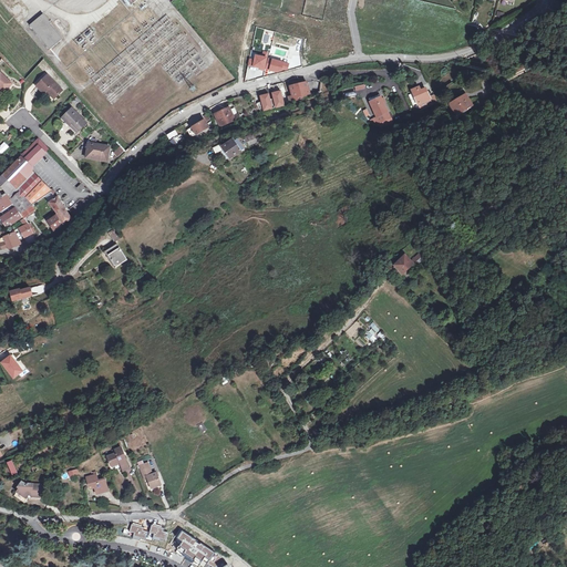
[(43,14),(30,26),(50,50),(62,39),(49,22),(50,21),(43,14)]
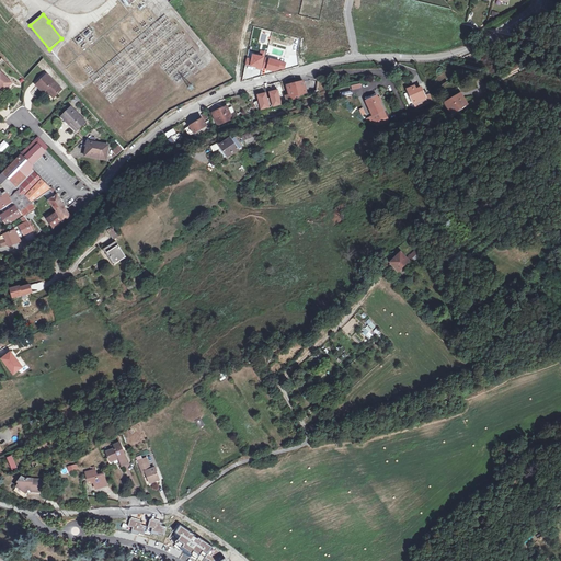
[(253,60),(248,59),(247,65),(259,68),(259,69),(263,70),(265,58),(254,56),(253,60)]
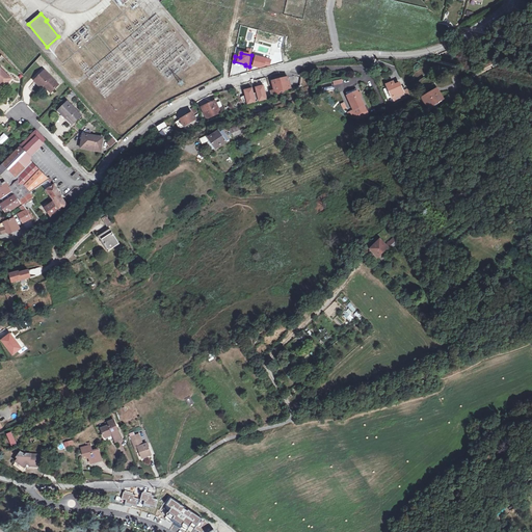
[(1,70),(0,70),(0,84),(1,83),(4,86),(11,79),(1,70)]
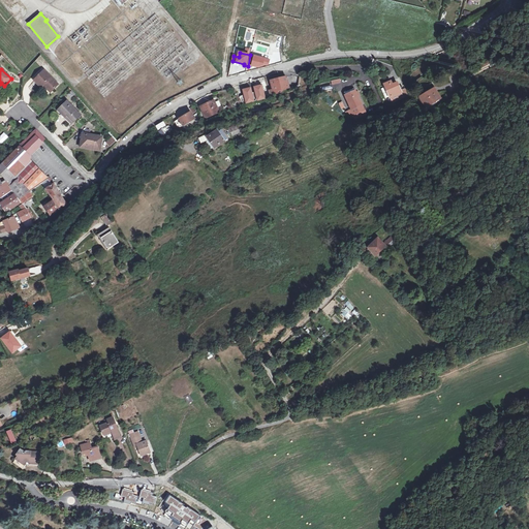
[(44,70),(34,81),(41,88),(43,85),(51,92),(59,85),(44,70)]
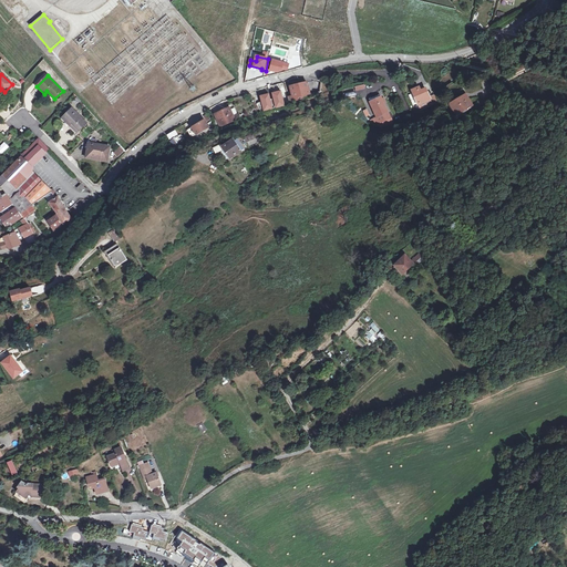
[(307,82),(291,86),(292,91),(294,96),(302,94),(302,95),(300,96),(301,100),(311,96),(307,82)]
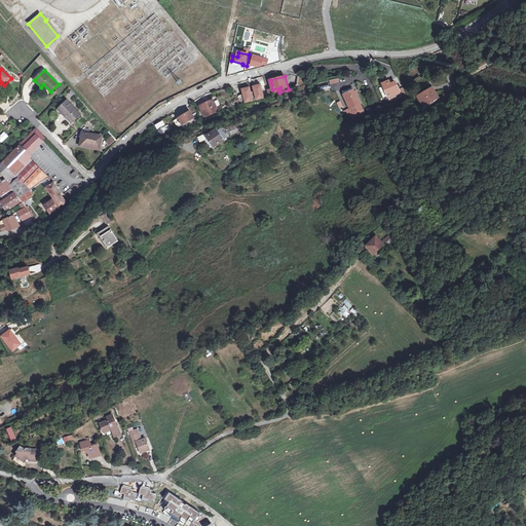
[(405,97),(403,89),(399,91),(395,83),(390,85),(389,82),(383,85),(389,99),(385,100),(387,104),(405,97)]
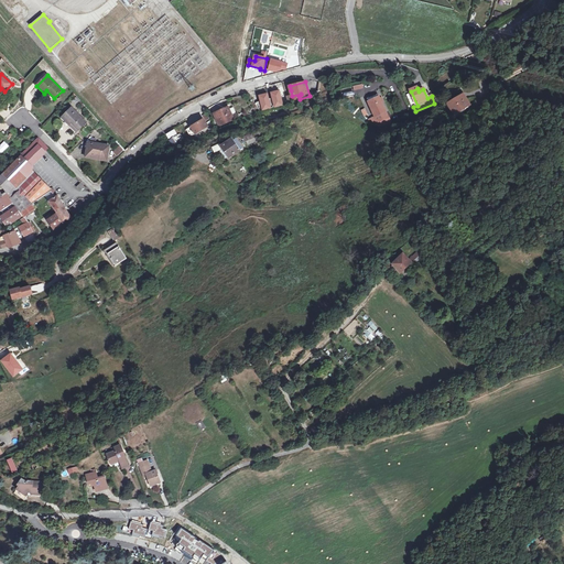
[(292,96),(291,90),(290,90),(291,96),(289,97),(290,98),(283,100),(284,104),(300,99),(299,96),(301,95),(301,94),(292,96)]
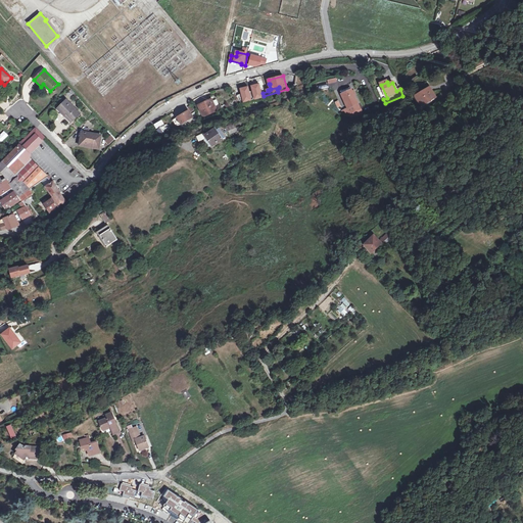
[(416,96),(421,105),(435,97),(430,88),(416,96)]
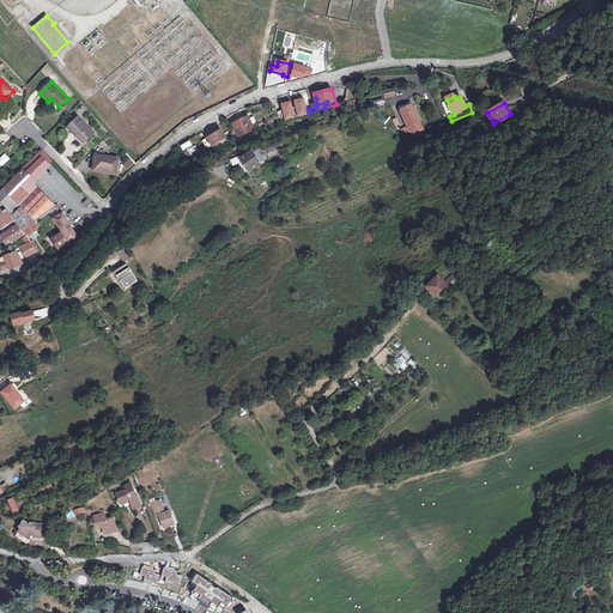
[(275,117),(284,114),(279,105),(272,109),(275,117)]
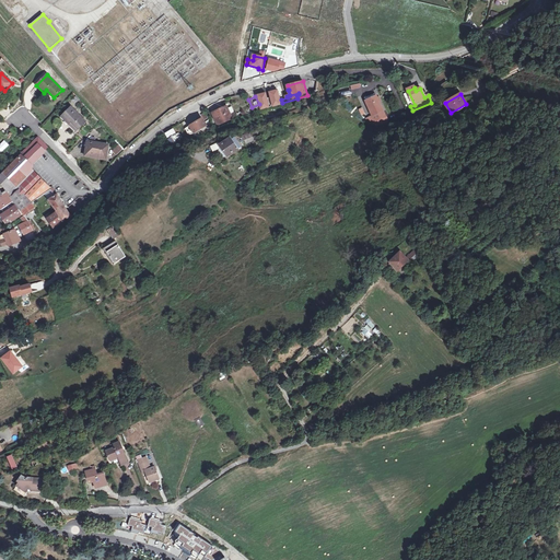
[(371,107),(370,108),(373,116),(383,112),(376,96),(368,101),(371,107)]
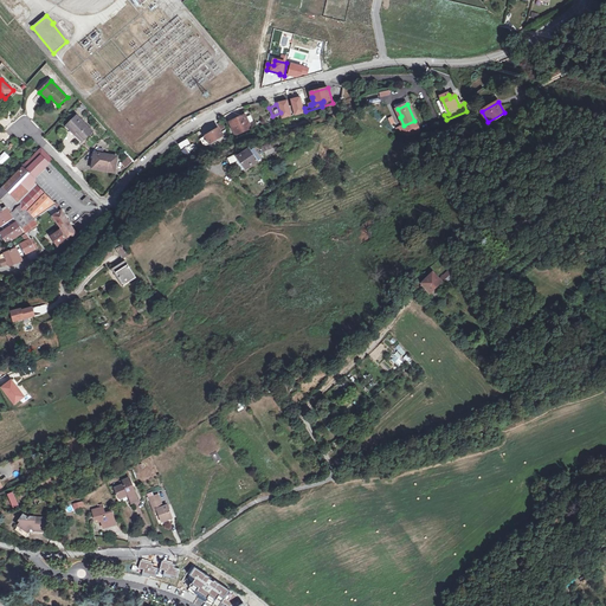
[(245,114),(229,122),(234,135),(251,128),(245,114)]
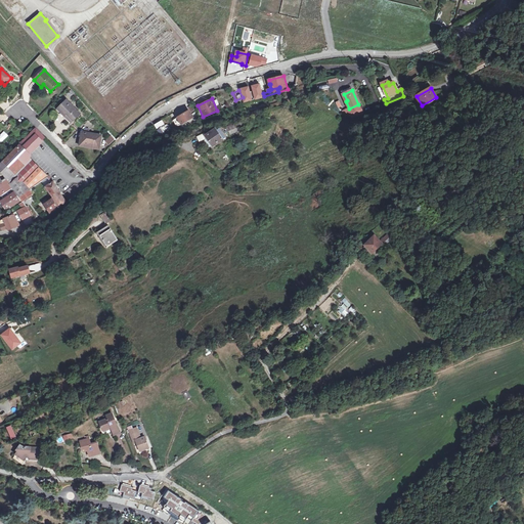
[(67,100),(57,110),(64,117),(67,115),(74,122),(80,115),(67,100)]
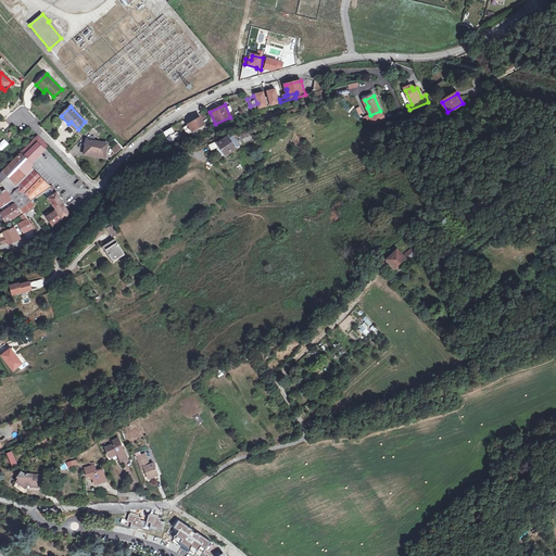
[(380,111),(370,115),(364,117),(369,122),(373,121),(375,125),(386,121),(380,111)]
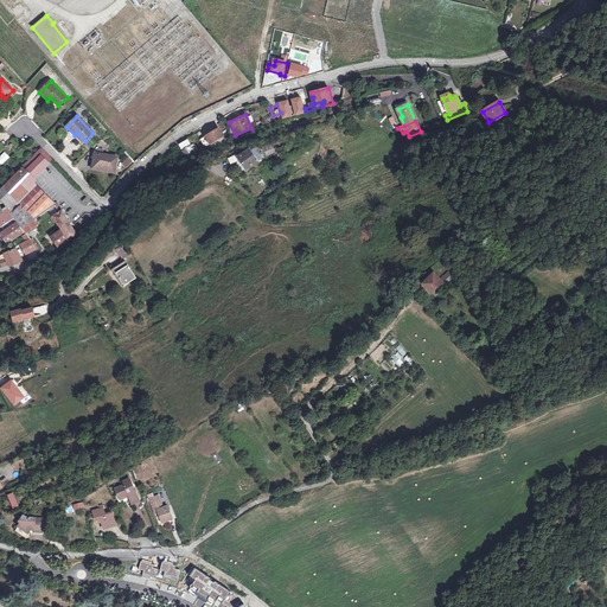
[(218,128),(205,135),(210,144),(223,136),(218,128)]
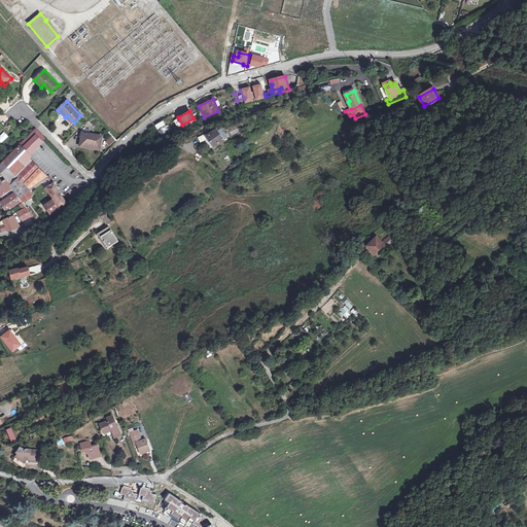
[(67,115),(65,117),(72,125),(74,123),(67,115)]
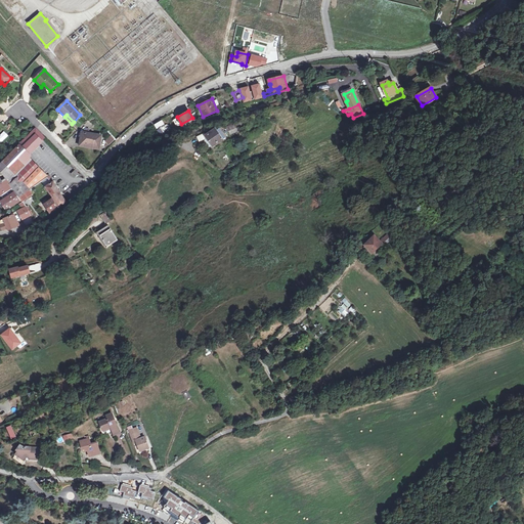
[(181,124),(177,117),(173,120),(177,126),(181,124)]
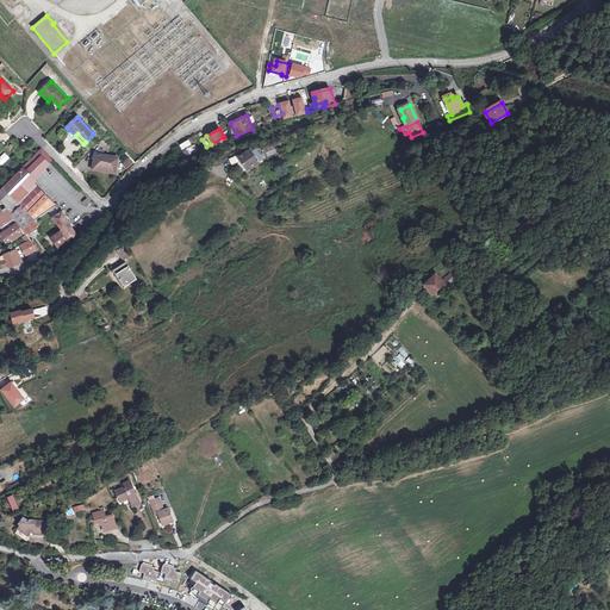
[(188,141),(181,145),(185,150),(184,150),(186,154),(187,153),(185,149),(192,145),(188,141)]
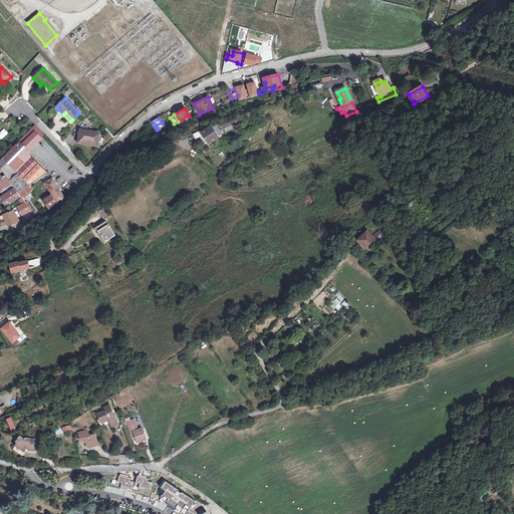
[(229,131),(235,127),(233,123),(232,121),(223,125),(226,133),(229,131)]
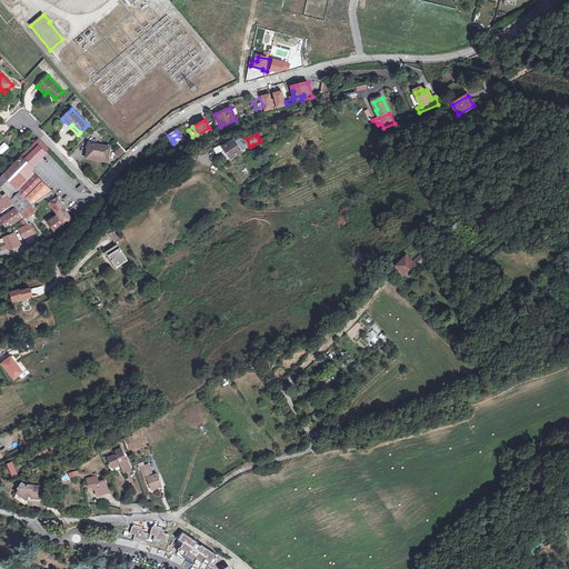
[(11,201),(21,215),(32,207),(45,198),(46,197),(48,196),(49,197),(52,195),(51,193),(51,192),(52,192),(30,169),(49,149),(39,139),(20,158),(21,158),(0,179),(0,186),(12,200),(11,201)]
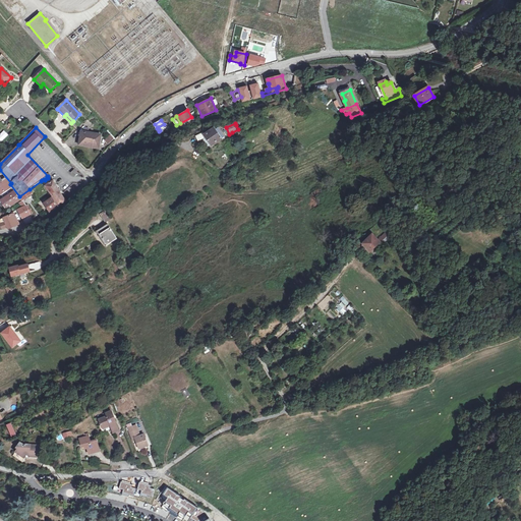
[(82,132),(79,145),(90,147),(90,143),(100,146),(101,135),(88,133),(88,129),(84,128),(82,131),(82,132)]
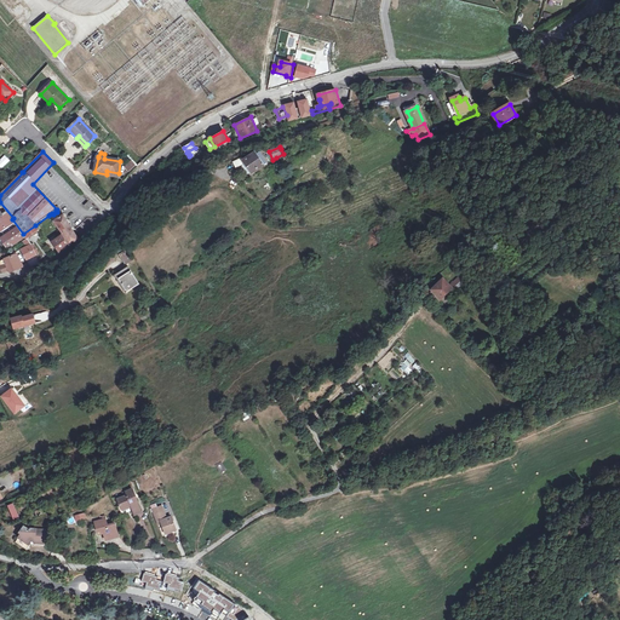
[(242,159),(234,162),(236,167),(241,164),(245,162),(251,172),(252,173),(267,162),(259,153),(256,155),(254,153),(244,161),(242,159)]
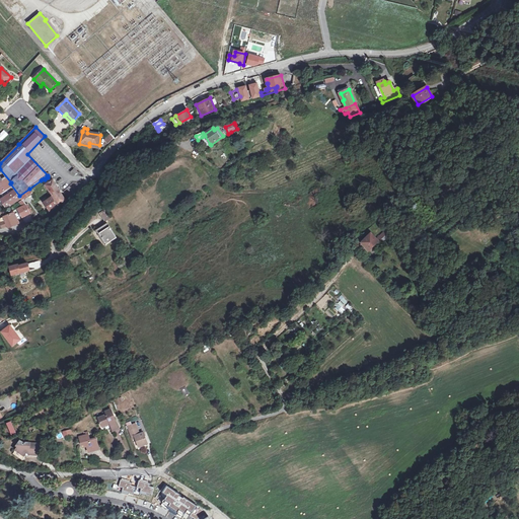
[(51,181),(47,175),(47,176),(48,177),(45,179),(44,178),(42,179),(46,186),(51,181)]
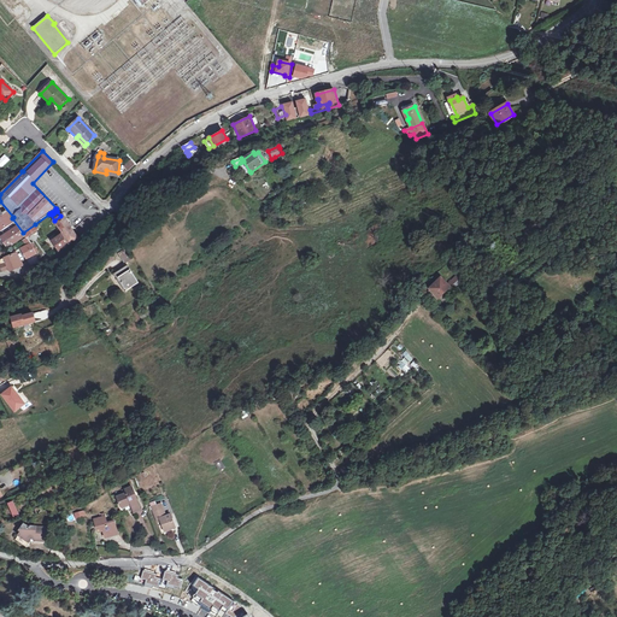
[(0,229),(9,224),(13,221),(11,218),(7,213),(3,216),(3,215),(0,216),(0,229)]
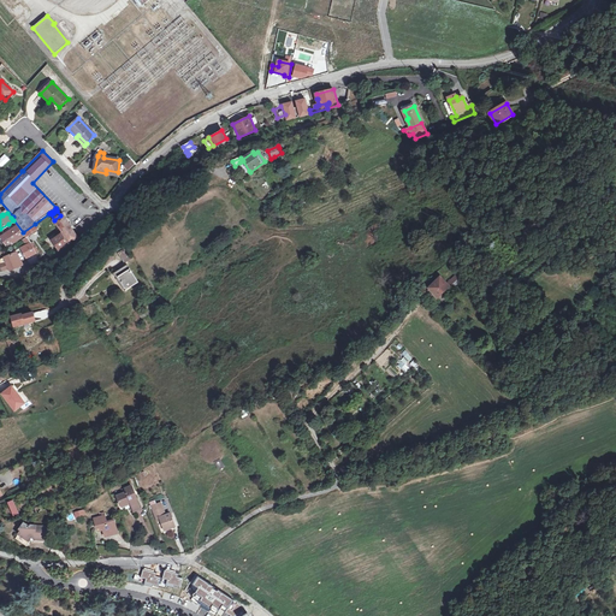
[(78,238),(76,236),(63,214),(60,215),(54,220),(53,220),(63,234),(70,244),(78,238)]
